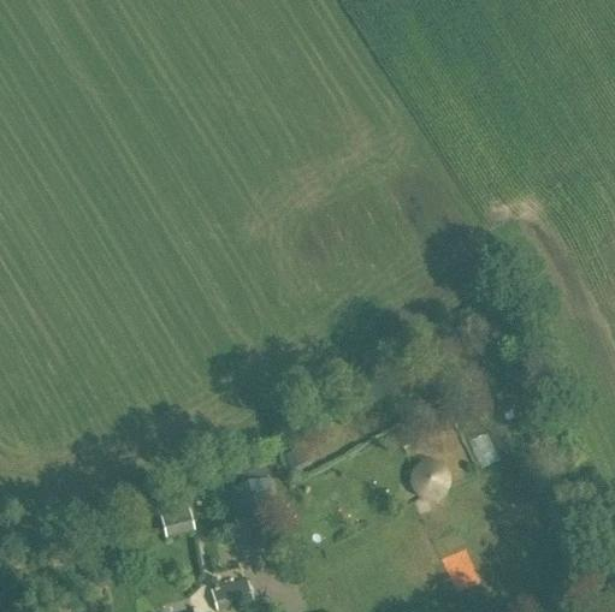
[(488,463),(502,457),(491,434),(477,441),(488,463)]
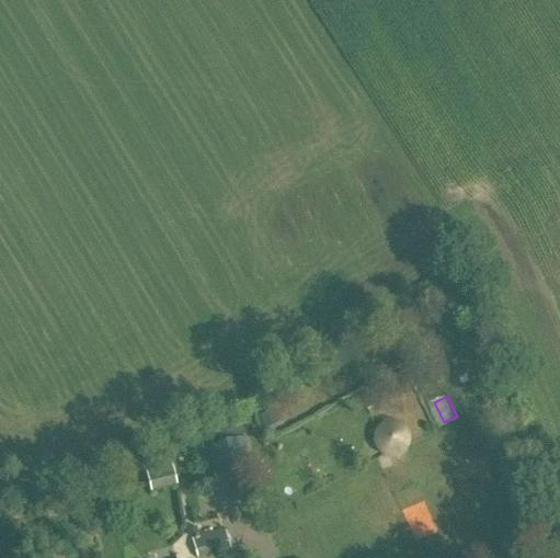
[(408,440),(408,439),(407,430),(404,426),(401,422),(395,418),(387,416),(378,417),(373,419),(369,421),(366,424),(364,430),(362,437),(363,445),(364,451),(367,454),(373,459),(378,462),(384,462),(391,462),(397,459),(401,456),(406,448),(408,444),(408,440)]
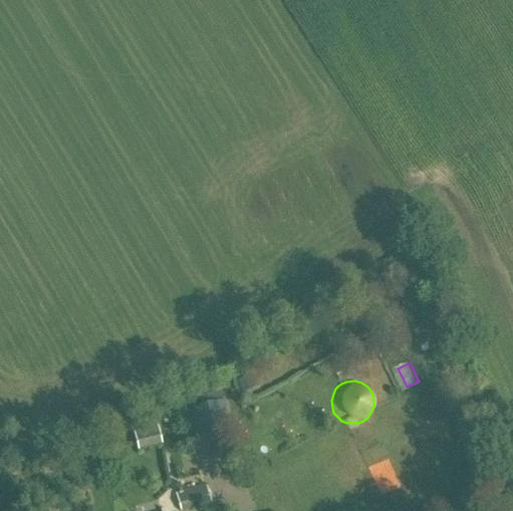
[(198,445),(232,436),(223,400),(189,408),(198,445)]
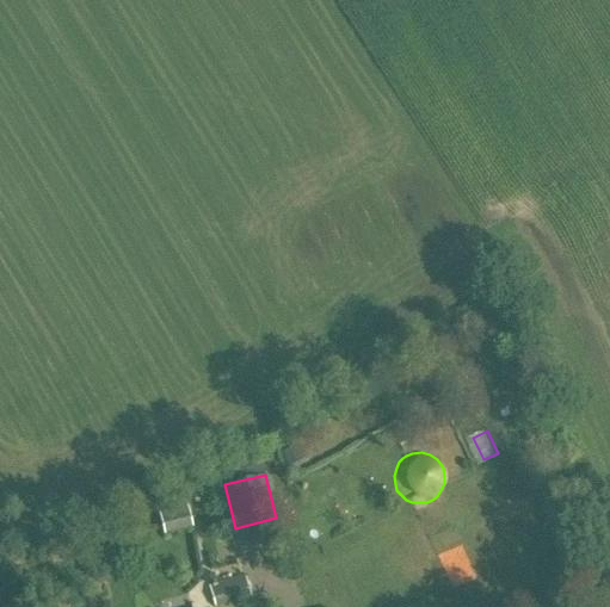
[(188,503),(159,511),(159,513),(164,531),(192,525),(188,503)]
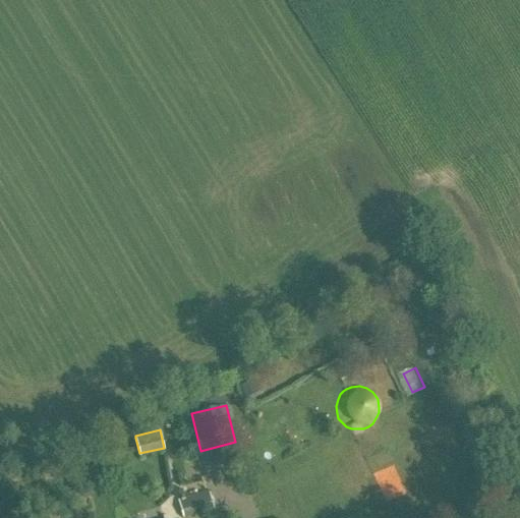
[(182,516),(213,507),(208,490),(177,499),(182,516)]
